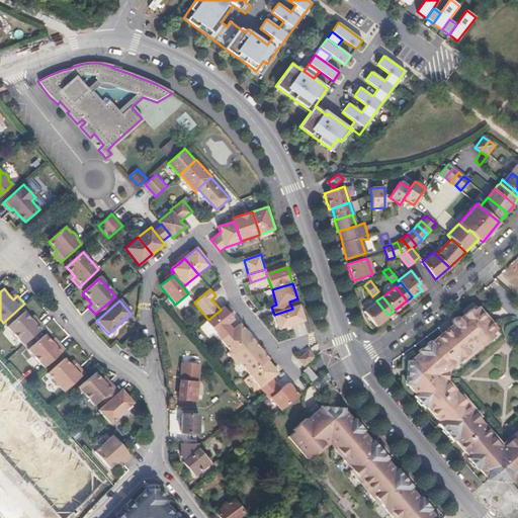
[(387,315),(376,300),(364,312),(374,325),(387,315)]
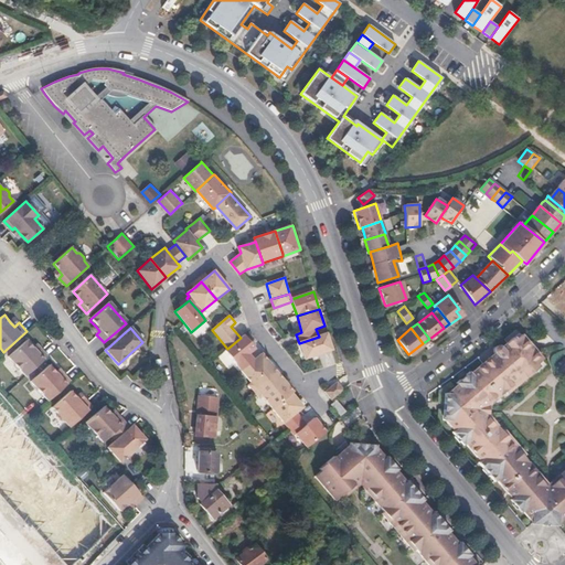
[(123,334),(118,330),(104,342),(108,348),(123,334)]
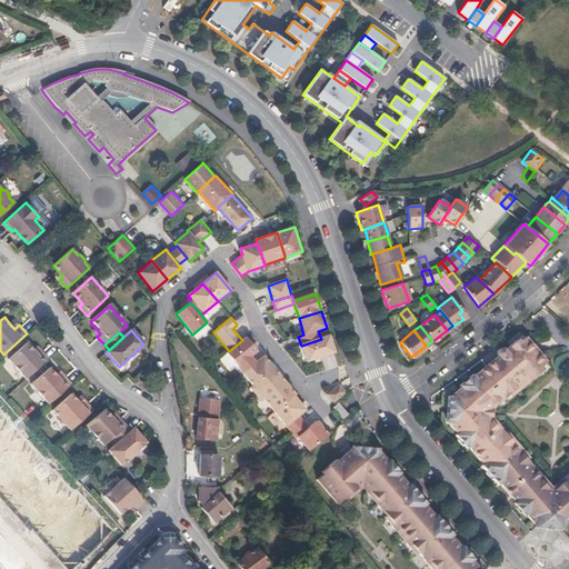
[(525,335),(521,332),(515,338),(503,348),(501,347),(500,347),(499,347),(498,348),(497,349),(496,350),(497,351),(498,353),(450,395),(449,408),(448,422),(487,467),(537,526),(539,528),(539,531),(550,532),(563,533),(563,531),(567,529),(568,527),(568,479),(559,489),(557,488),(555,489),(553,488),(545,478),(543,479),(527,460),(529,459),(512,440),(507,433),(505,435),(491,419),(491,416),(491,409),(515,388),(517,390),(522,385),(538,371),(541,368),(539,366),(546,360),(525,335)]
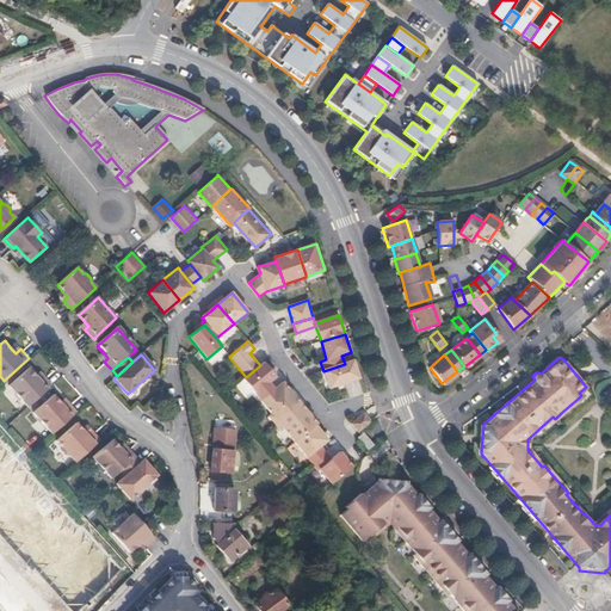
[(276,377),(264,362),(260,365),(246,377),(242,380),(260,401),(273,389),(269,383),(276,377)]
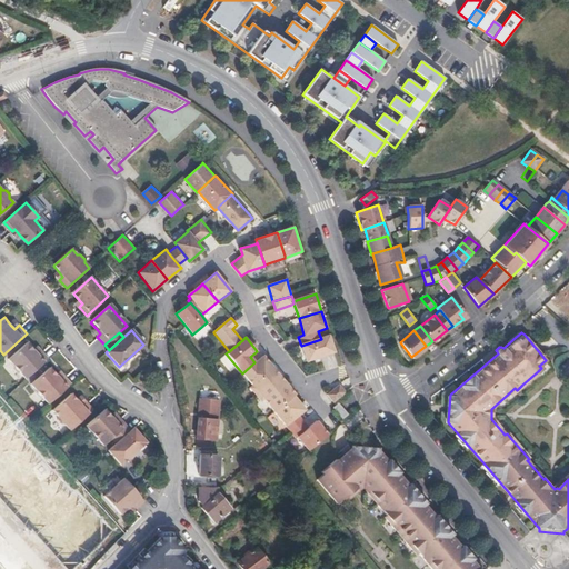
[(321,339),(301,346),(307,362),(335,353),(329,337),(321,339)]
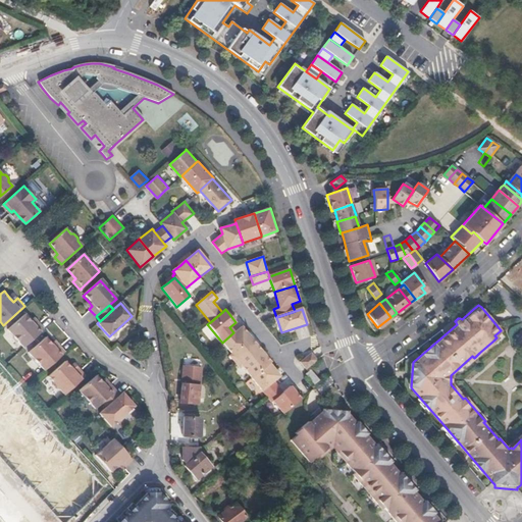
[(24,314),(7,329),(23,348),(44,329),(37,321),(33,324),(31,321),(24,314)]
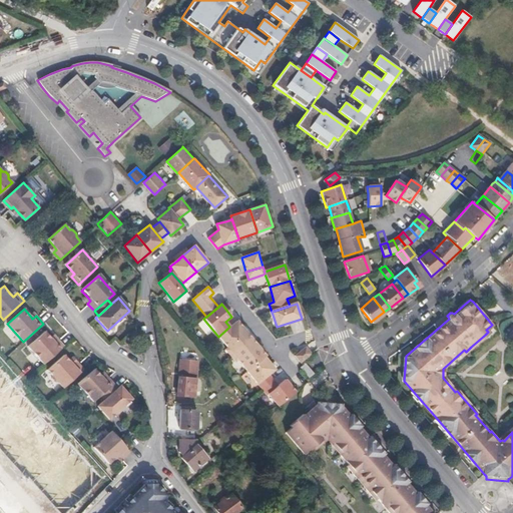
[(229,327),(218,337),(227,348),(225,350),(229,356),(251,338),(237,321),(229,327)]
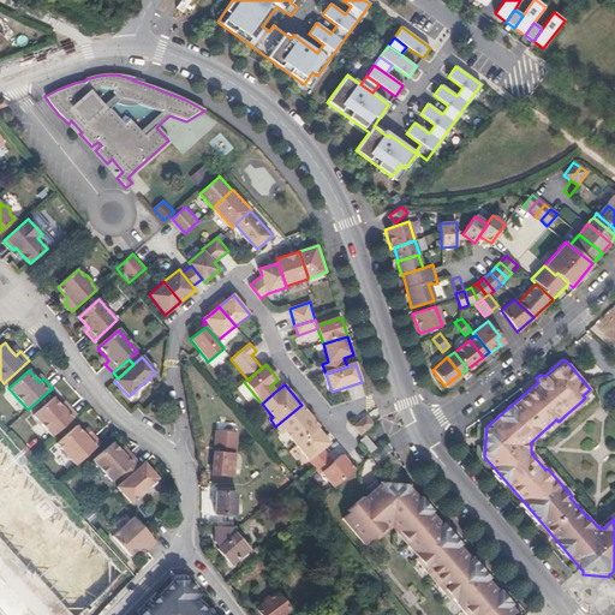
[(53,396),(33,415),(52,437),(77,415),(69,405),(64,408),(60,405),(53,396)]
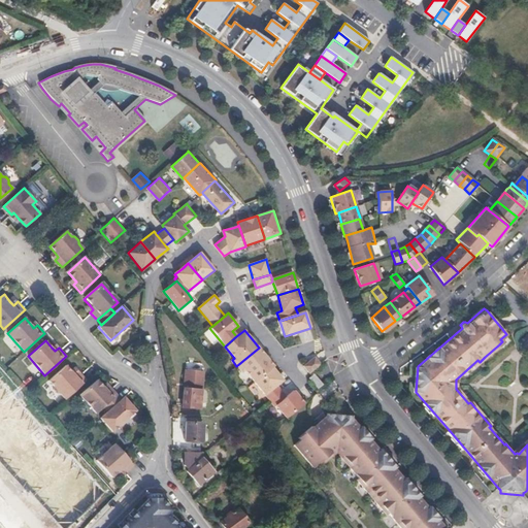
[(244,370),(254,382),(272,367),(273,366),(259,348),(236,366),(242,372),(244,370)]
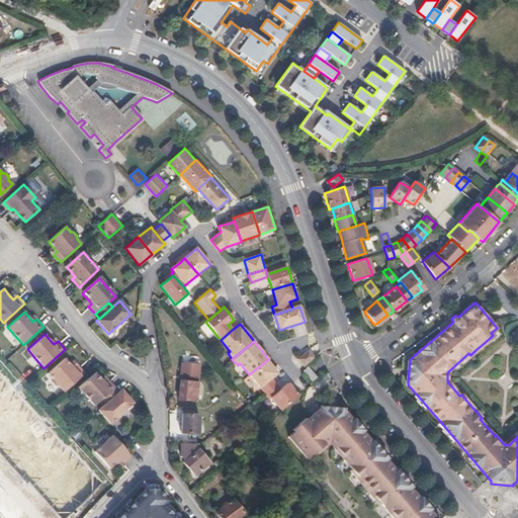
[(309,350),(297,359),(304,366),(315,357),(309,350)]
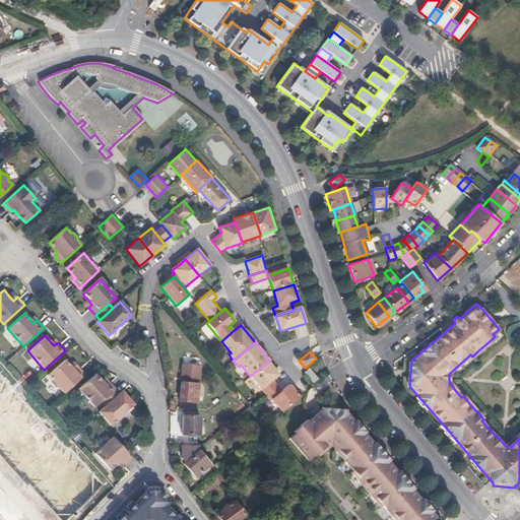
[(65,360),(48,375),(52,380),(52,384),(55,387),(59,387),(64,393),(68,390),(84,375),(77,366),(73,370),(70,366),(65,360)]
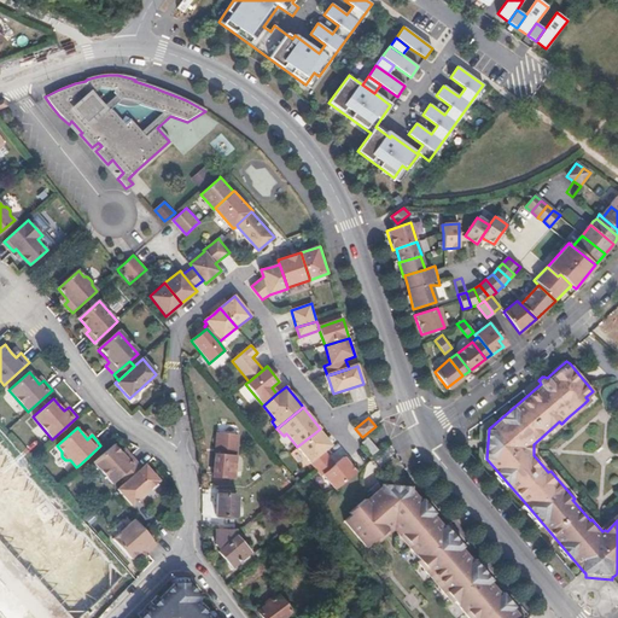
[(319,430),(297,447),(315,468),(328,456),(325,452),(332,445),(319,430)]
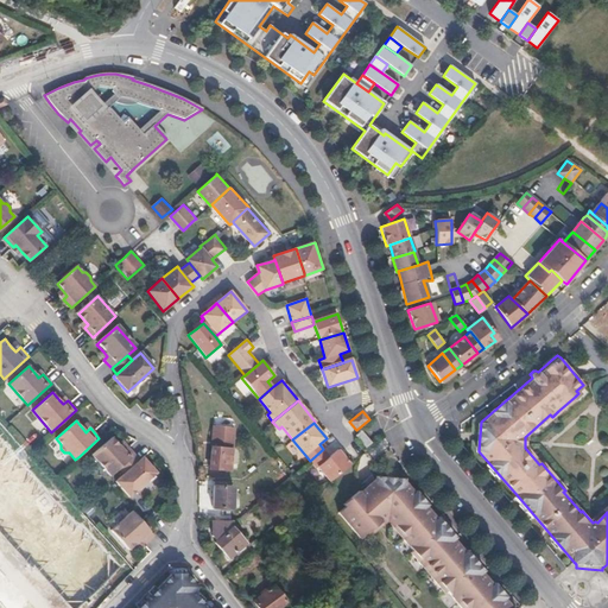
[(233,428),(213,426),(210,470),(230,472),(233,428)]
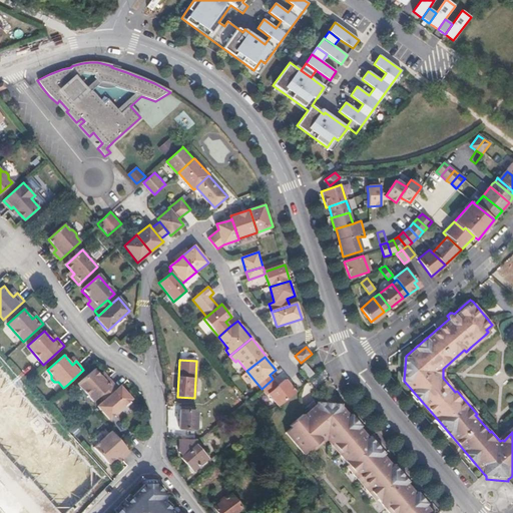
[(306,364),(301,368),(310,378),(314,374),(306,364)]
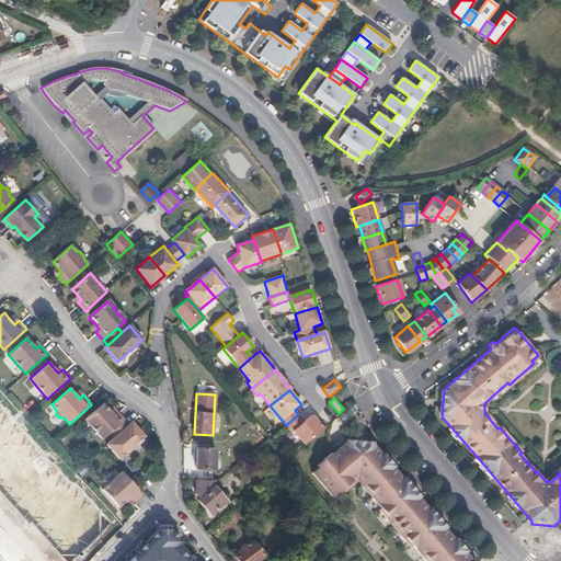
[(103,403),(86,420),(103,439),(111,432),(124,420),(117,412),(113,415),(110,410),(103,403)]
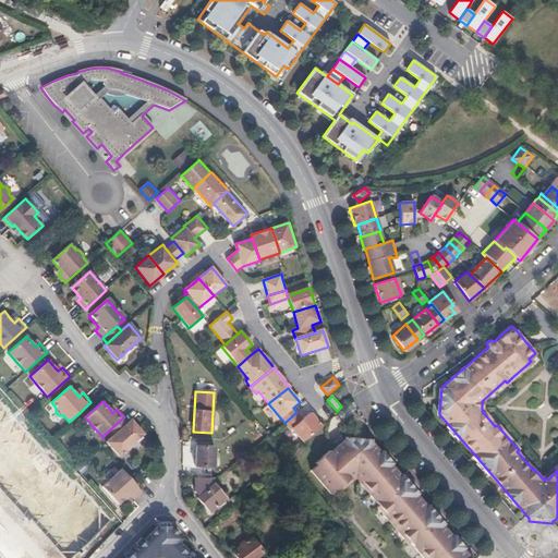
[(296,412),(284,423),(290,429),(291,429),(302,441),(322,426),(311,413),(303,420),(296,412)]
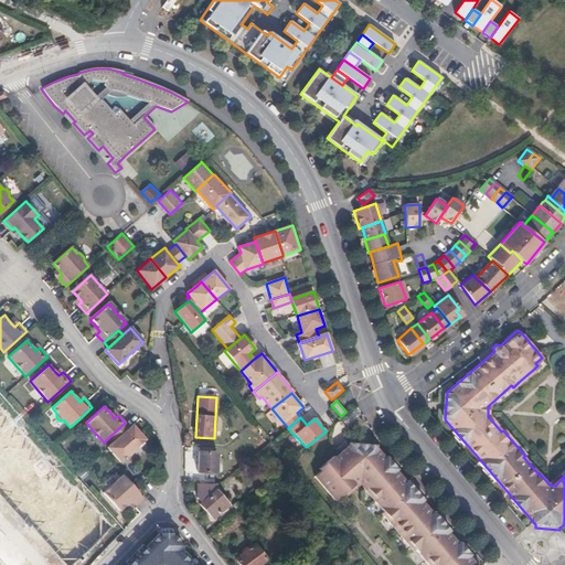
[(125,423),(112,435),(116,440),(129,428),(125,423)]
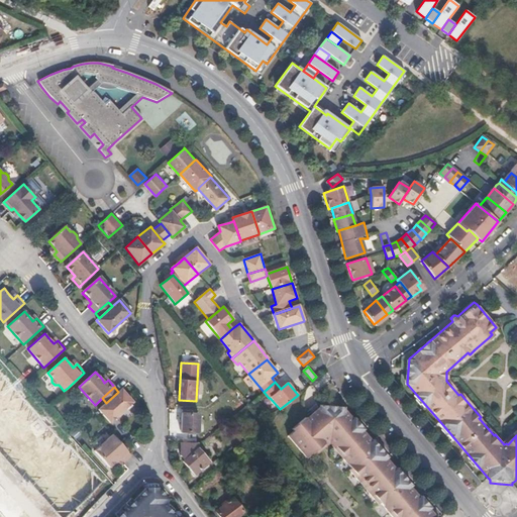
[(118,392),(106,403),(99,409),(108,420),(114,415),(116,418),(133,402),(122,389),(118,392)]
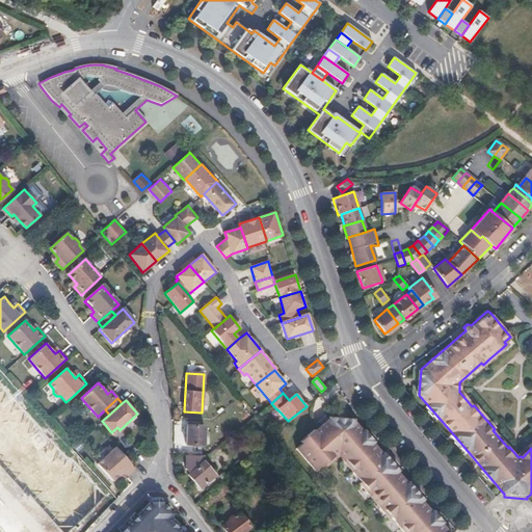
[(33,448),(45,437),(19,408),(7,419),(33,448)]
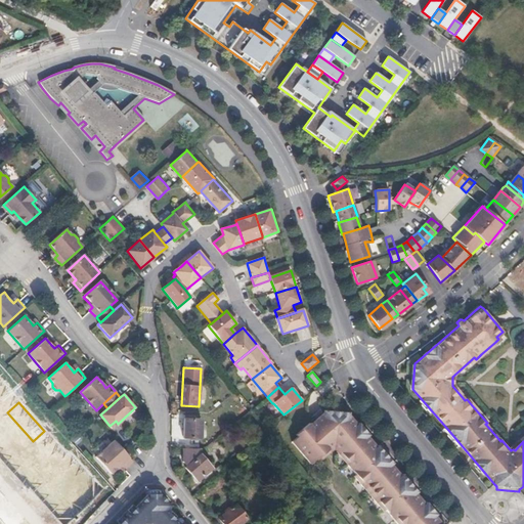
[(300,437),(303,440),(298,444),(316,467),(323,461),(324,463),(339,451),(351,466),(362,478),(360,479),(389,514),(392,513),(401,523),(442,523),(398,472),(377,446),(353,419),(341,418),(330,416),(315,428),(313,426),(300,437)]
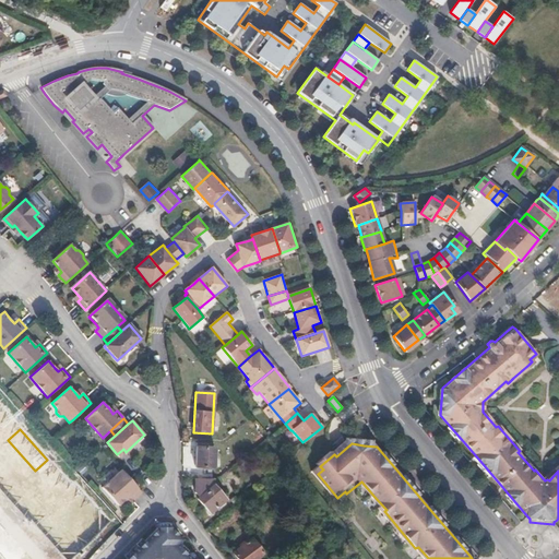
[(209,448),(195,448),(195,467),(213,468),(214,449),(209,448)]
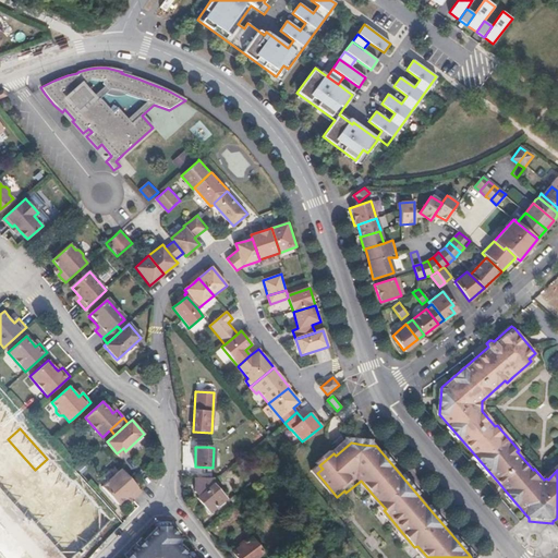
[(108,477),(108,482),(102,486),(119,504),(125,498),(130,495),(133,499),(142,492),(131,480),(121,469),(116,474),(111,474),(108,477)]
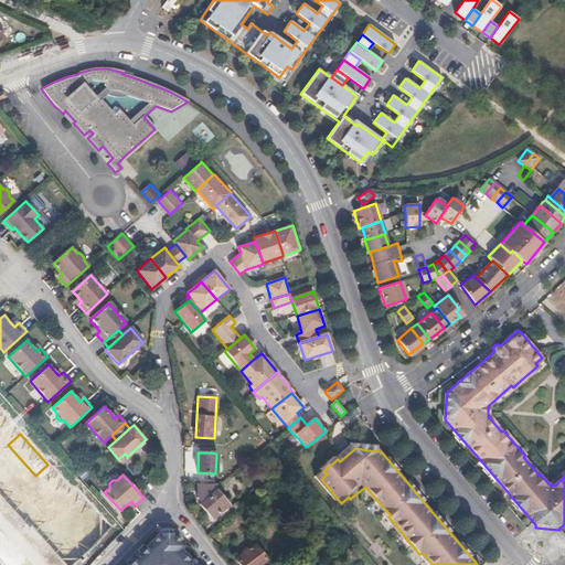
[(228,504),(216,491),(200,503),(213,518),(228,504)]
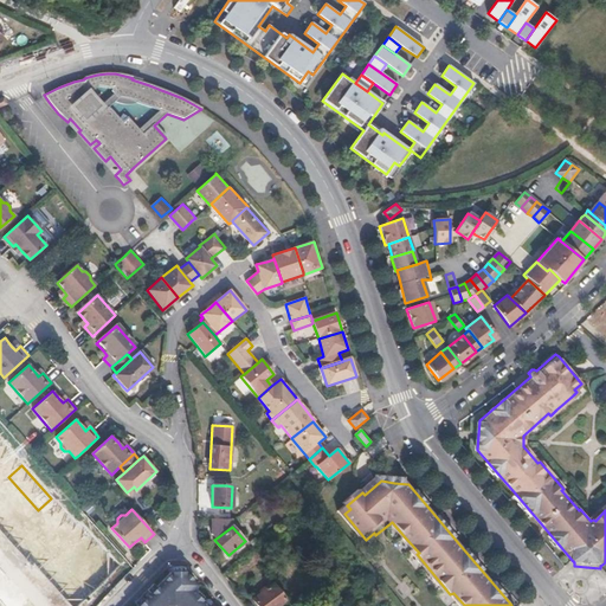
[(288,539),(281,530),(266,543),(274,552),(288,539)]
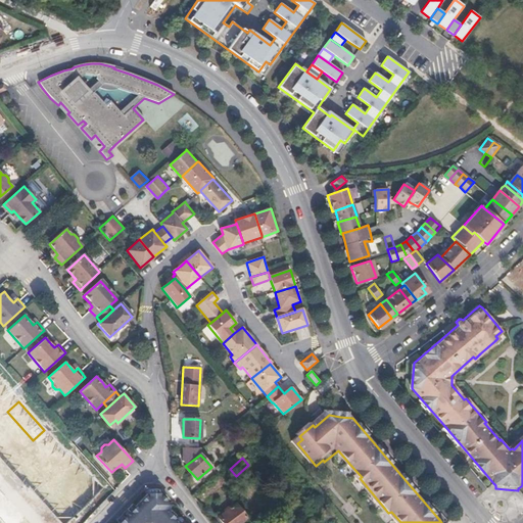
[(85,496),(102,480),(86,464),(69,480),(85,496)]
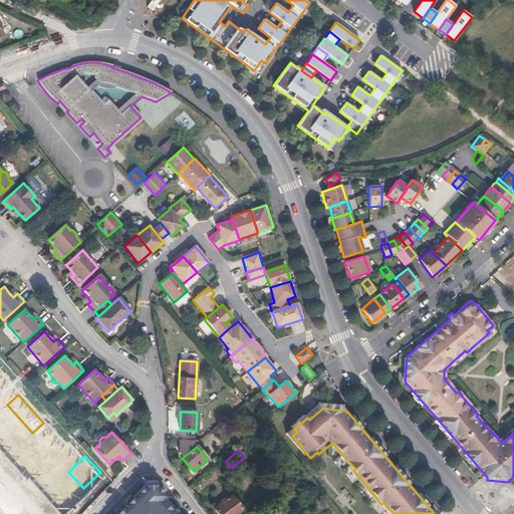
[(48,513),(57,513),(74,499),(57,481),(36,500),(48,513)]
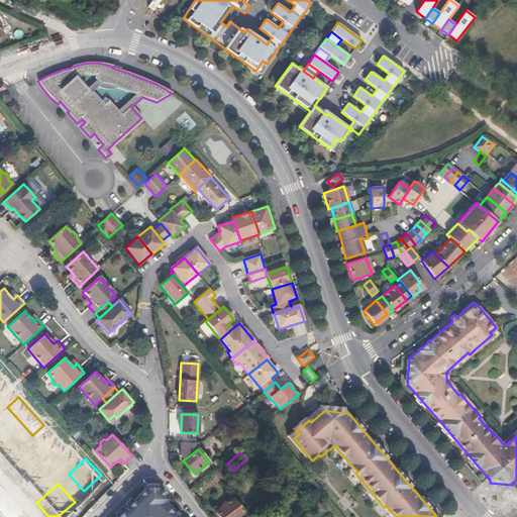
[(170,516),(173,514),(162,504),(167,498),(156,488),(145,488),(116,516),(170,516)]
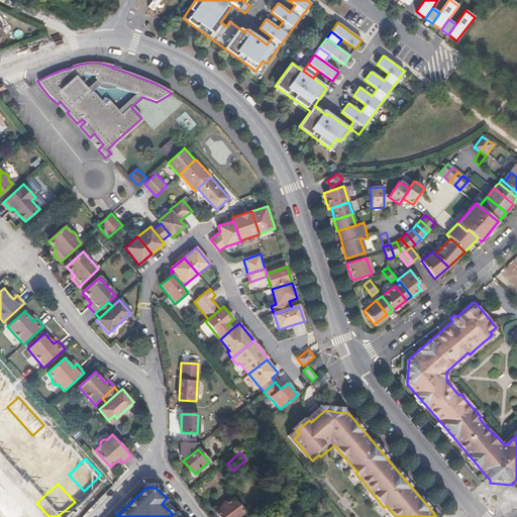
[(236,516),(248,509),(237,495),(216,510),(221,516),(236,516)]
